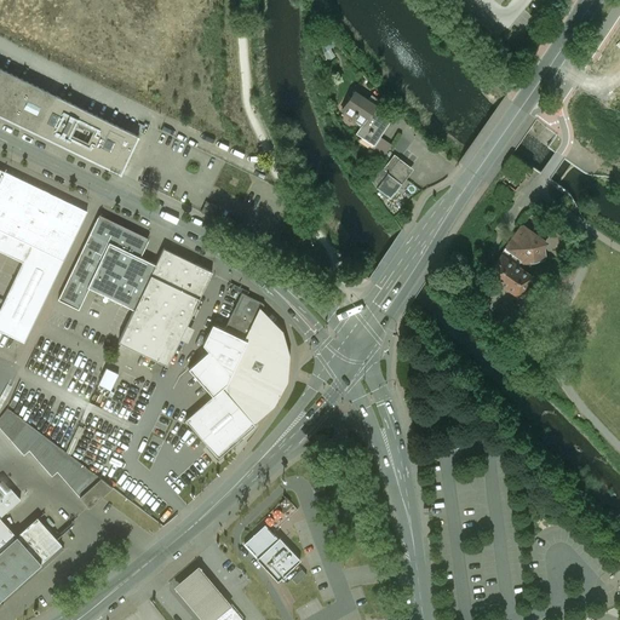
[(138,137),(0,69),(0,115),(120,174),(138,137)]
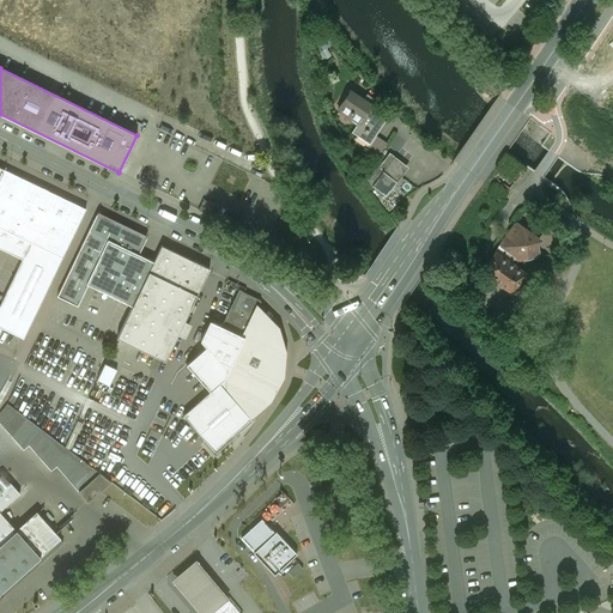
[(374,108),(350,91),(338,109),(350,117),(352,114),(360,120),(352,133),(370,145),(384,122),(370,113),(374,108)]
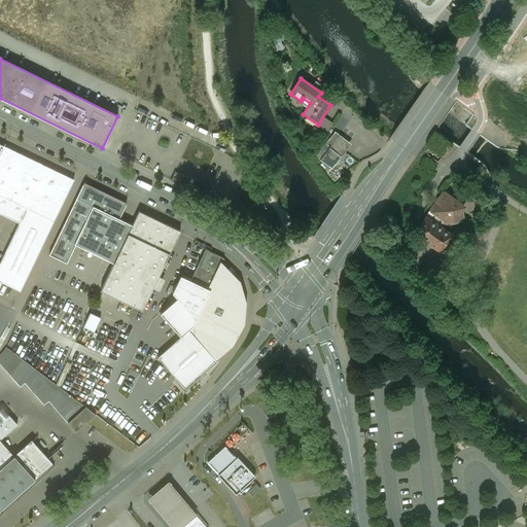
[(343,138),(334,150),(340,155),(349,143),(343,138)]
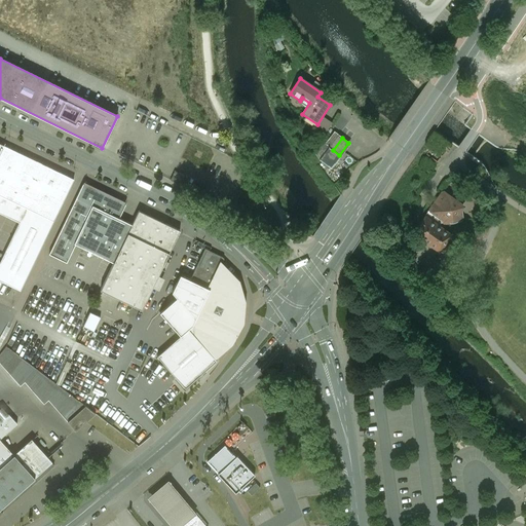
[(74,180),(4,146),(0,154),(0,213),(20,222),(0,262),(0,280),(21,291),(74,180)]
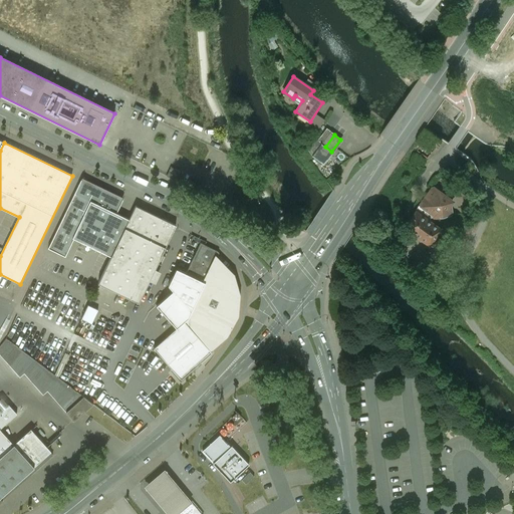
[(325,147),(321,144),(312,156),(324,165),(333,153),(331,152),(325,147)]
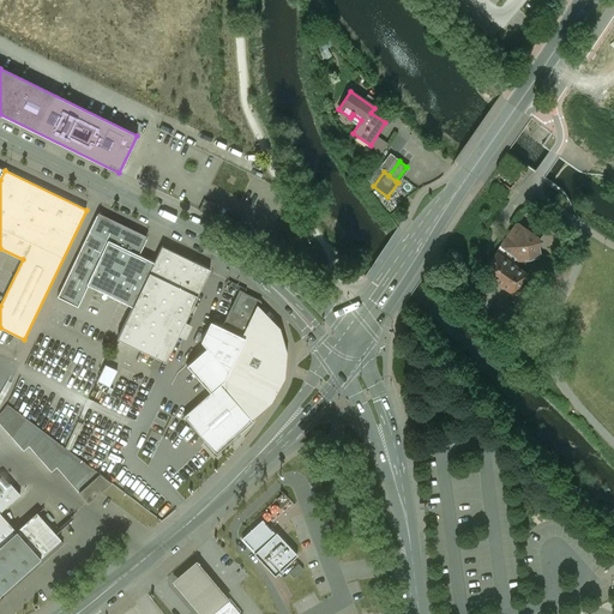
[(146,239),(97,215),(58,298),(78,307),(89,286),(133,307),(154,263),(139,256),(146,239)]
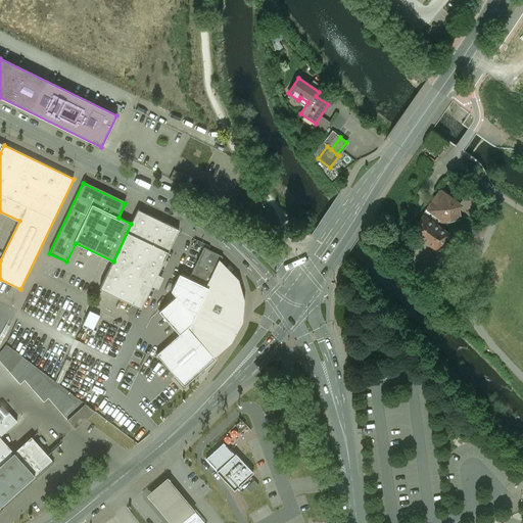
[(457,203),(439,191),(438,192),(439,192),(426,210),(425,209),(422,215),(423,216),(423,215),(436,225),(440,219),(444,222),(446,221),(446,222),(460,220),(457,203)]
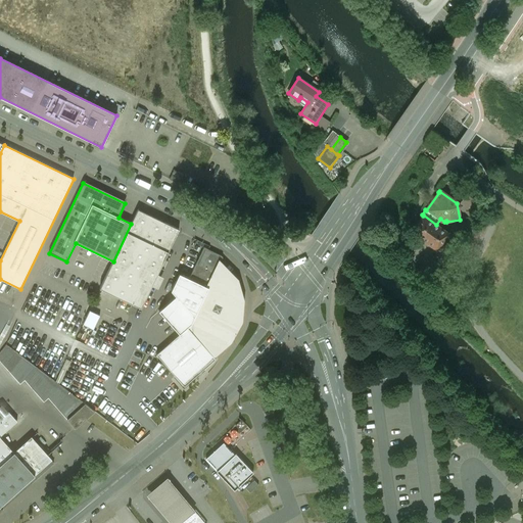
[(179,230),(138,209),(131,224),(113,262),(100,289),(141,308),(179,230)]
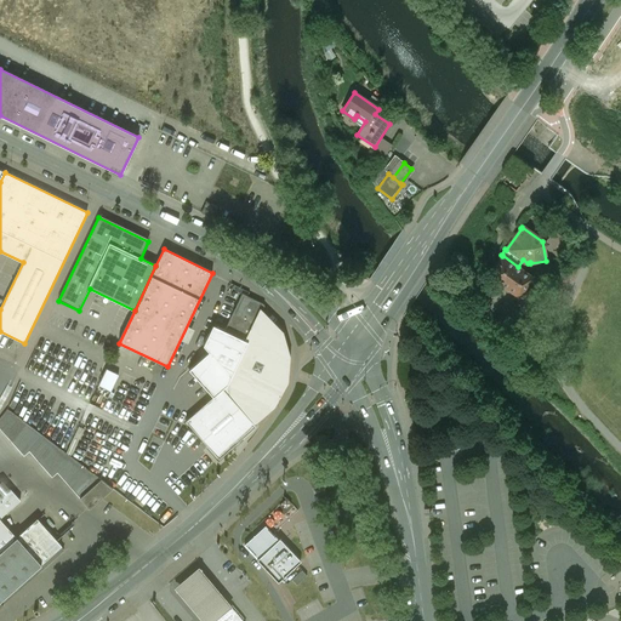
[(518,267),(502,255),(502,256),(488,275),(518,297),(533,277),(518,267)]
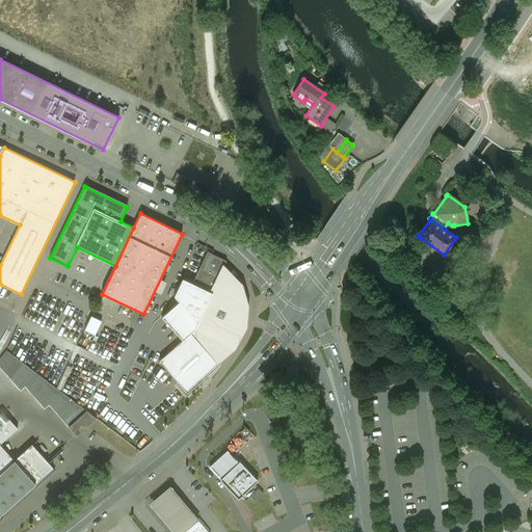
[(456,248),(450,258),(454,262),(461,251),(456,248)]
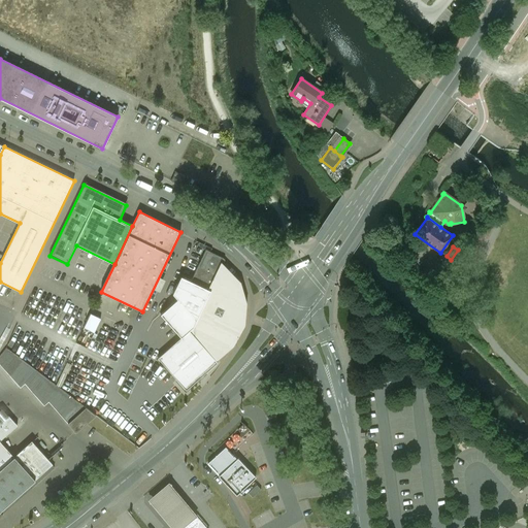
[(223,259),(206,251),(191,282),(210,291),(222,265),(225,260),(223,259)]
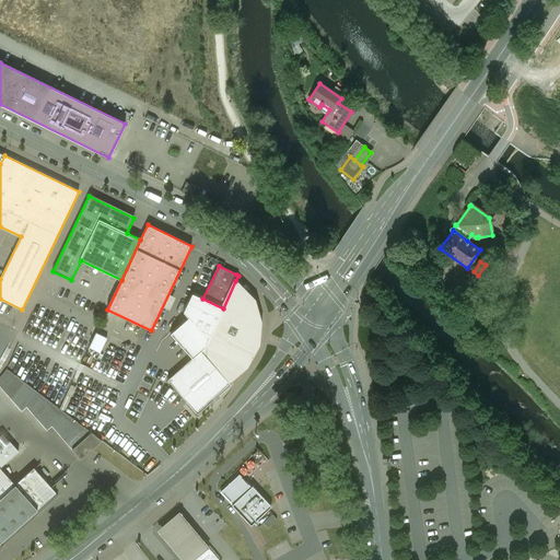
[(235,281),(223,308),(208,340),(202,352),(228,382),(245,365),(257,345),(252,325),(254,325),(253,319),(252,319),(253,300),(235,283),(236,281),(235,281)]
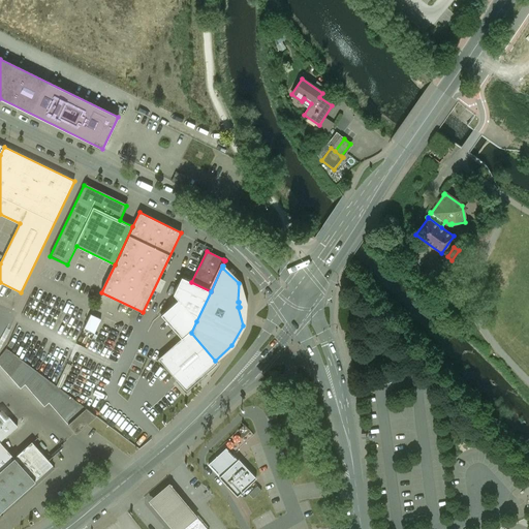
[(211,291),(191,282),(185,279),(181,287),(178,285),(173,294),(196,321),(211,291)]
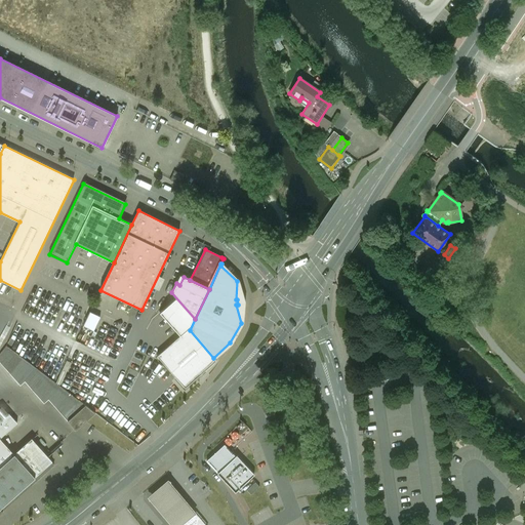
[(101,317),(90,312),(83,326),(93,331),(101,317)]
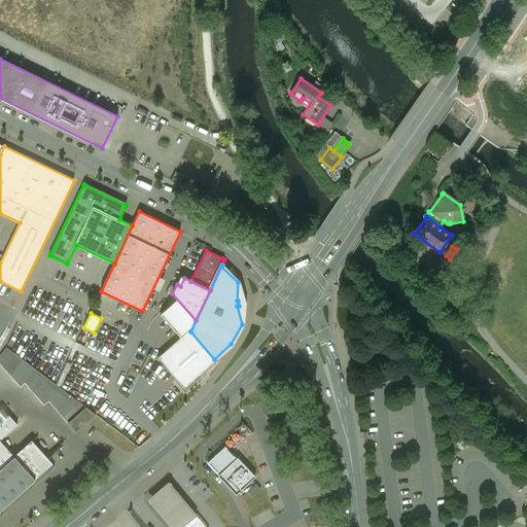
[(88,409),(6,347),(0,354),(0,363),(21,387),(25,384),(44,406),(49,401),(69,424),(88,409)]
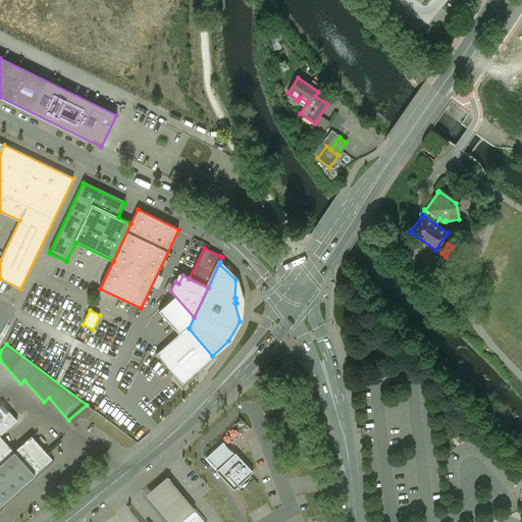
[(77,376),(87,380),(90,373),(82,369),(77,376)]
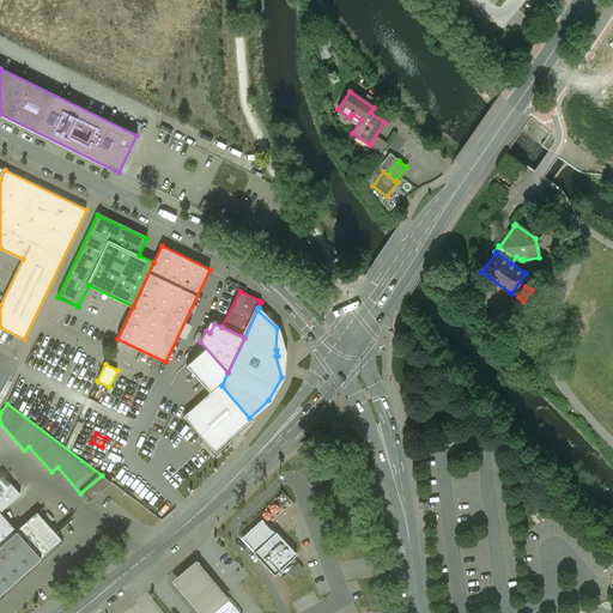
[(102,475),(80,493),(90,504),(113,484),(102,475)]
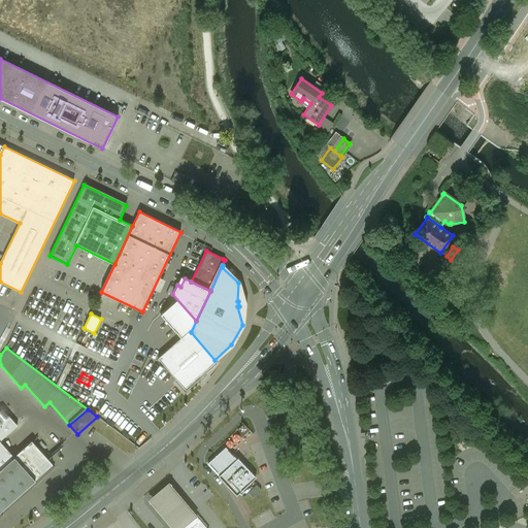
[(0,439),(17,425),(9,416),(0,424),(0,439)]
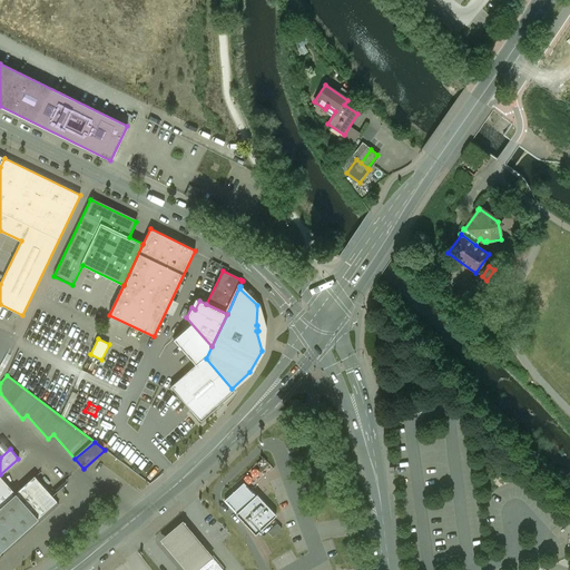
[(0,557),(59,505),(56,502),(57,501),(33,477),(16,493),(0,475),(0,557)]
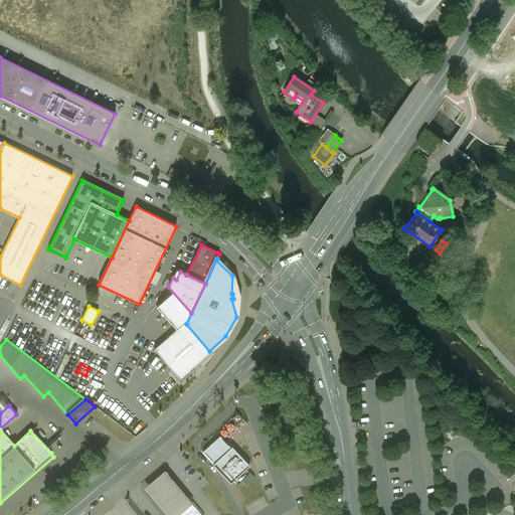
[(219,437),(203,452),(214,464),(213,465),(214,466),(215,468),(216,468),(230,483),(249,466),(231,447),(230,449),(219,437)]
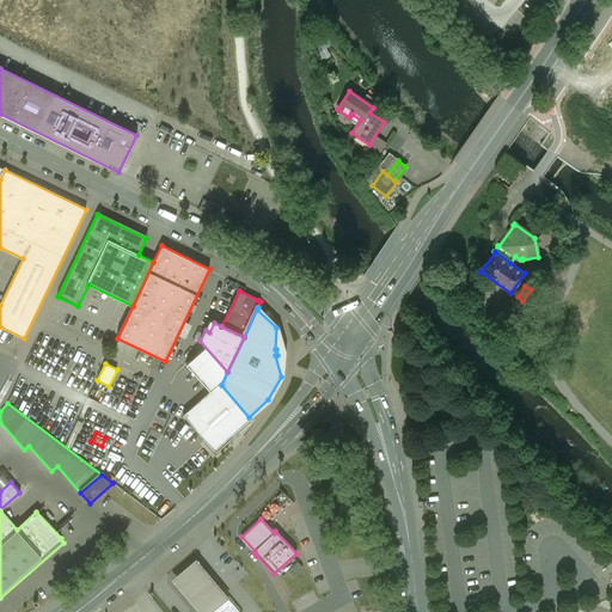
[(513,536),(510,522),(501,525),(503,537),(513,536)]
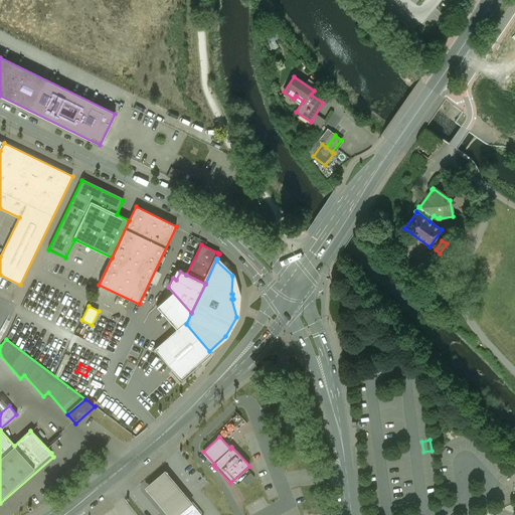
[(167,514),(174,514),(190,502),(164,470),(144,486),(167,514)]
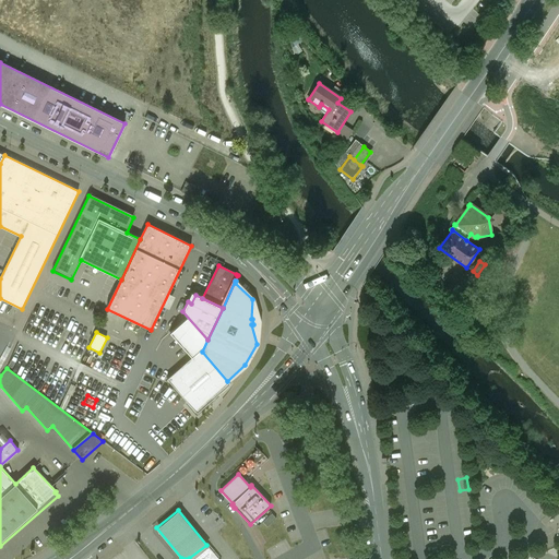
[(272,513),(263,522),(268,526),(276,519),(272,513)]
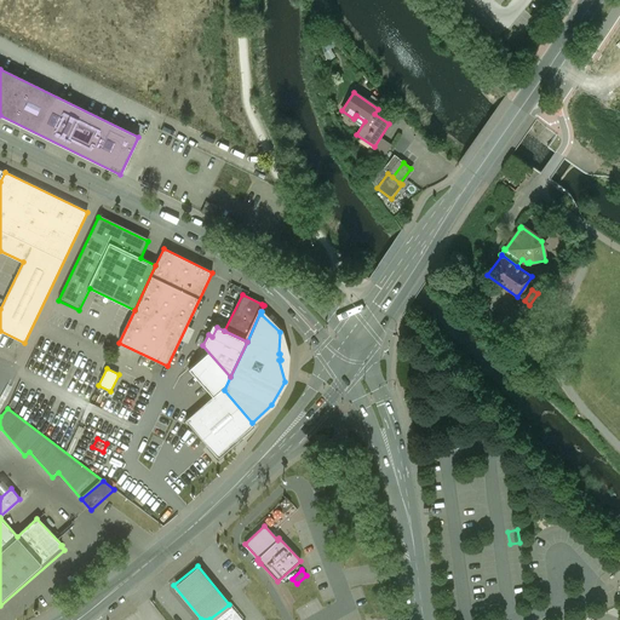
[(242,619),(229,604),(210,619),(242,619)]
